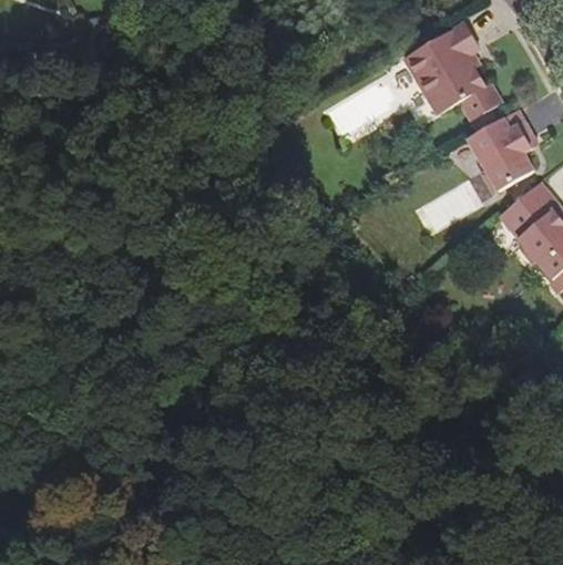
[(402,58),(436,114),(458,101),(469,120),(494,105),(483,86),(472,68),(474,67),(467,54),(471,52),(477,48),(462,22),(402,58)]
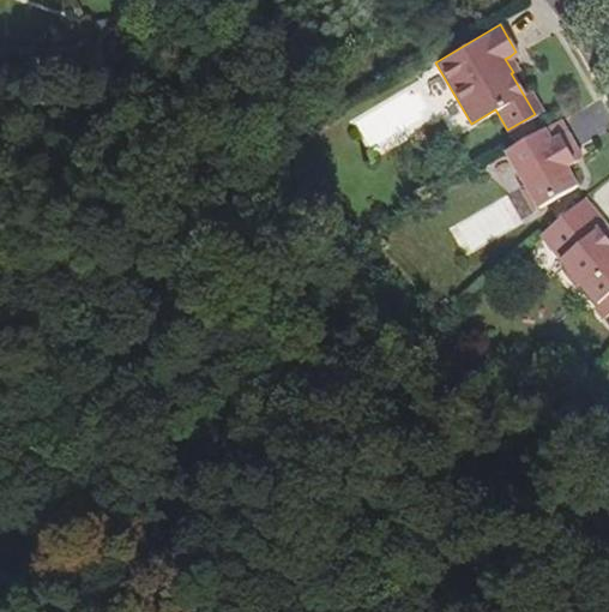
[(505,59),(513,72),(517,70),(510,57),(505,59)]
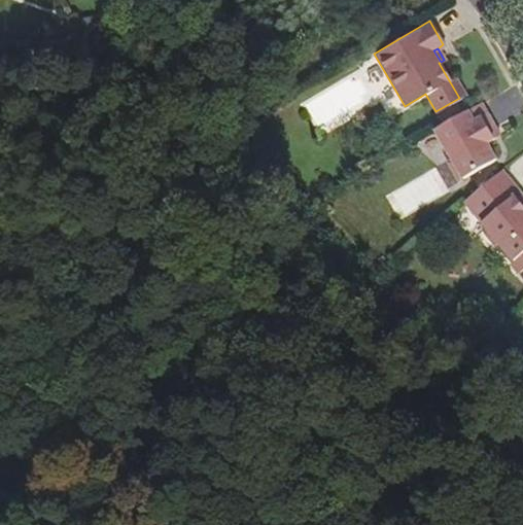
[(449,80),(459,98),(464,95),(454,77),(449,80)]
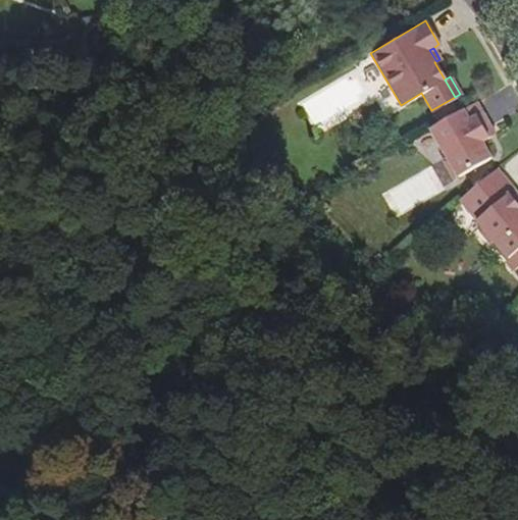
[(442,159),(452,177),(489,156),(480,140),(486,136),(482,128),(488,124),(474,101),(429,126),(446,156),(442,159)]
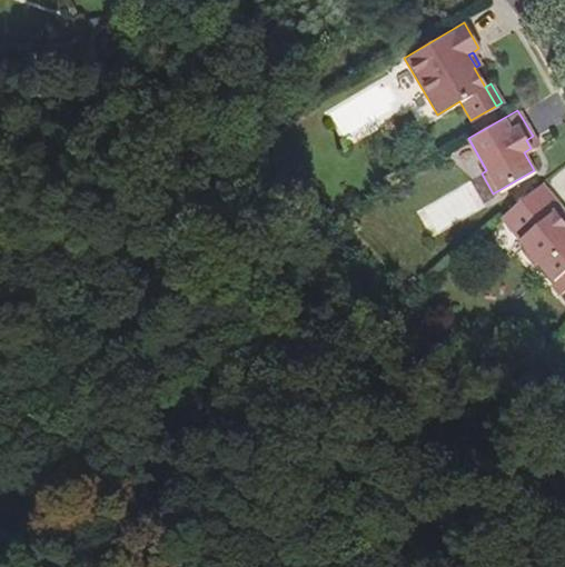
[(526,140),(531,148),(537,145),(533,136),(526,140)]
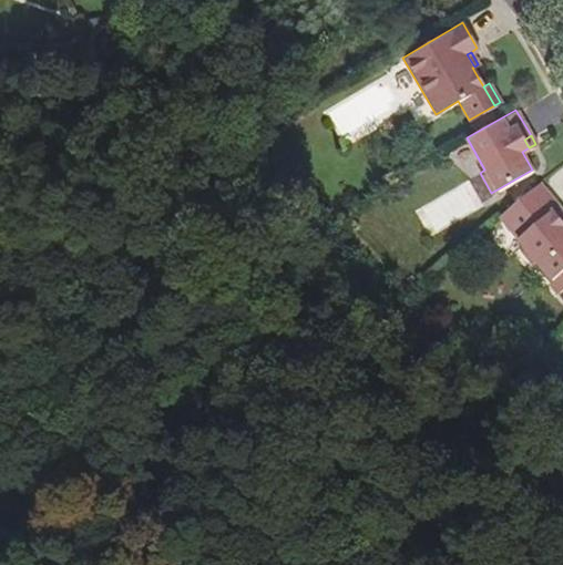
[(536,263),(551,279),(562,268),(562,217),(555,208),(558,206),(538,182),(498,215),(521,244),(520,249),(531,262),(536,263)]
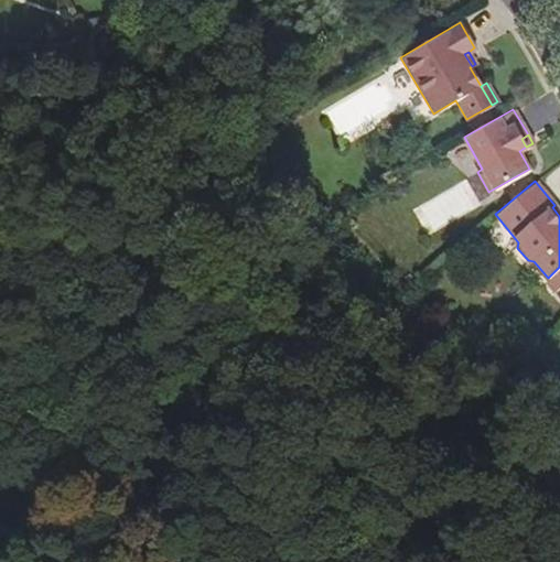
[(557,289),(559,285),(559,267),(548,278),(557,289)]
